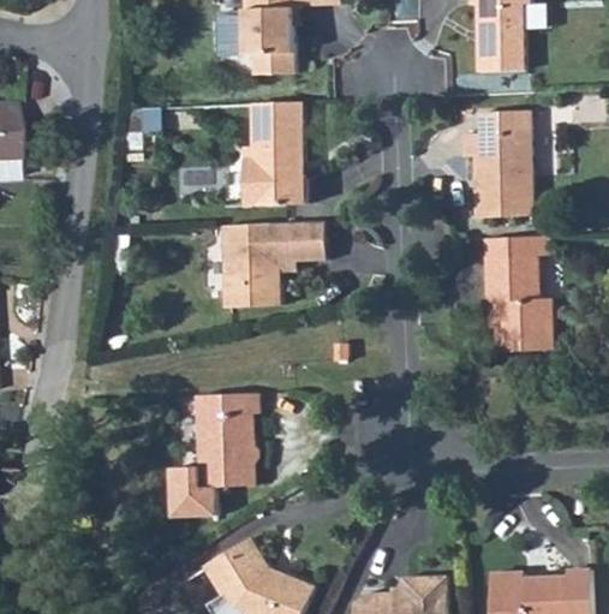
[(242,0),(243,11),(215,12),(218,54),(244,53),(244,54),(252,54),(254,75),(294,72),(291,9),(298,7),(297,5),(340,4),(339,0),(242,0)]
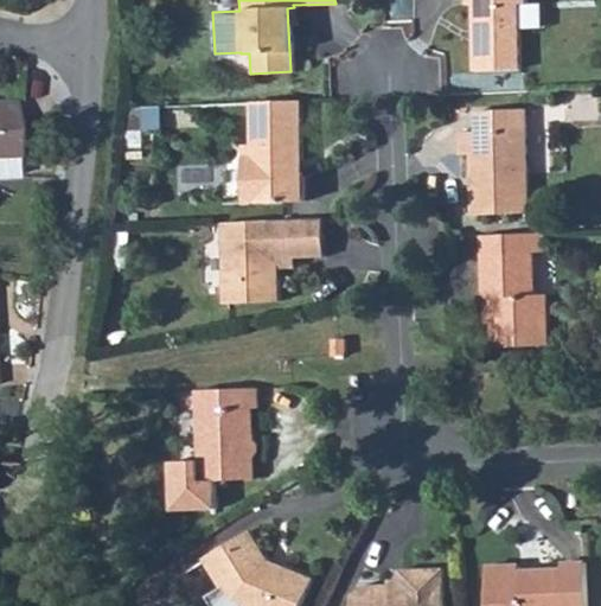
[(460,0),(461,4),(468,4),(471,71),(517,69),(515,4),(522,2),(520,0),(460,0)]
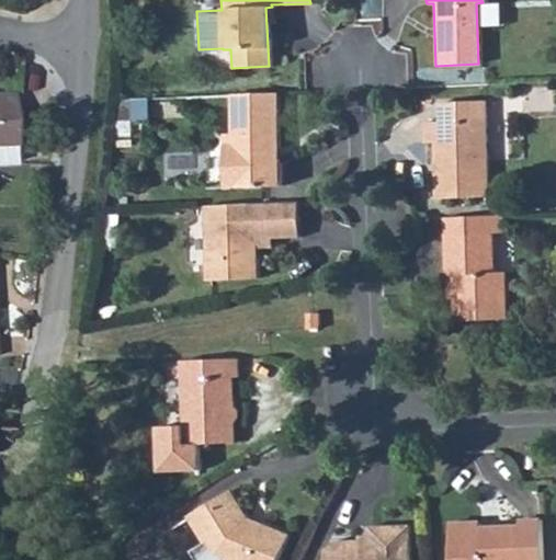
[(229,94),(231,145),(223,145),(225,187),(279,185),(274,92),(229,94)]
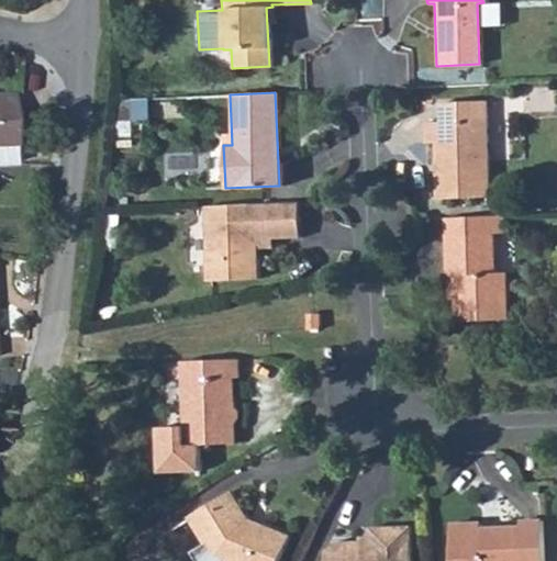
[(8,93),(0,93),(0,161),(9,163),(8,93)]
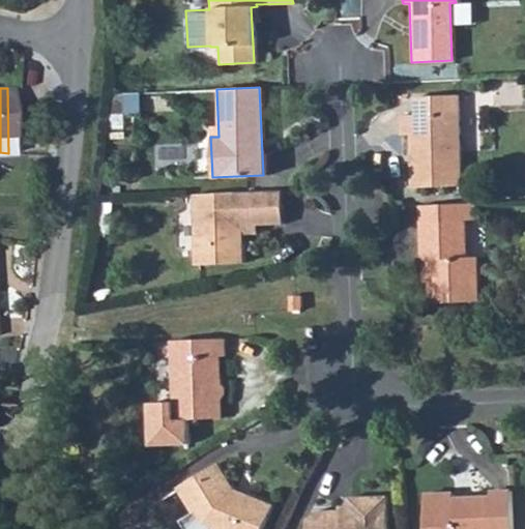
[(397,115),(398,134),(408,134),(410,187),(459,184),(454,94),(412,96),(413,115),(397,115)]
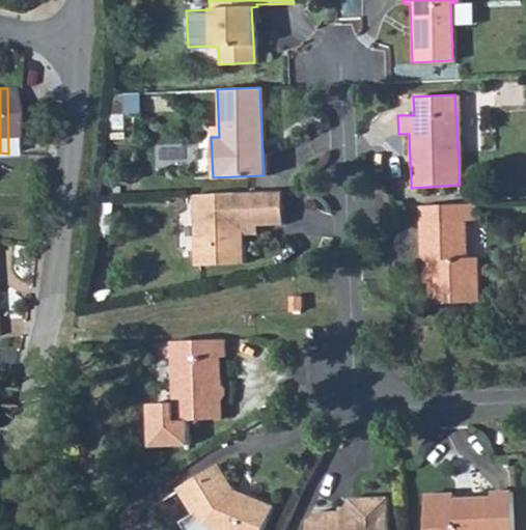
[(192,193),(195,266),(242,263),(241,234),(248,233),(247,225),(281,223),(279,189),(192,193)]
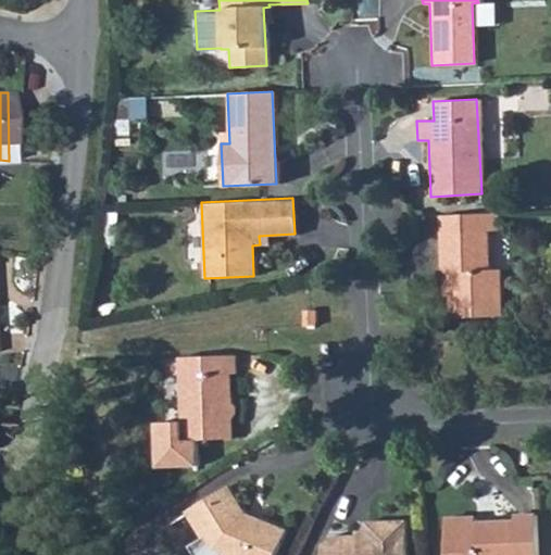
[(115,213),(104,212),(102,243),(113,244),(115,213)]
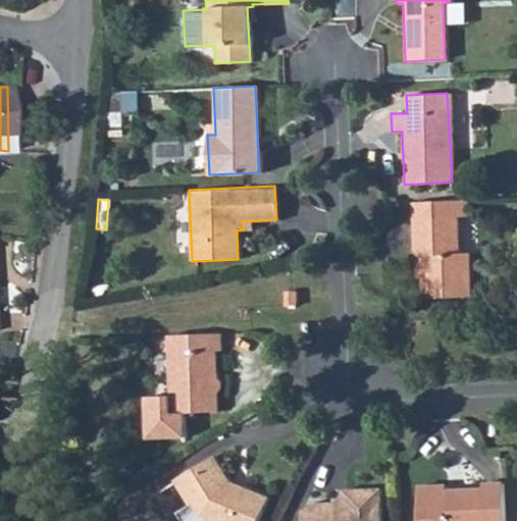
[(413,256),(419,256),(419,277),(420,298),(469,296),(467,253),(457,253),(455,216),(465,216),(464,200),(411,202),(411,218),(413,256)]
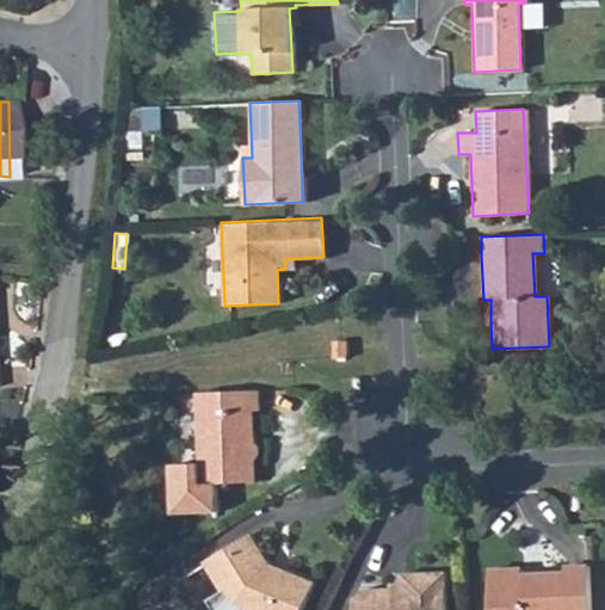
[(331,340),(332,358),(344,358),(344,340),(331,340)]
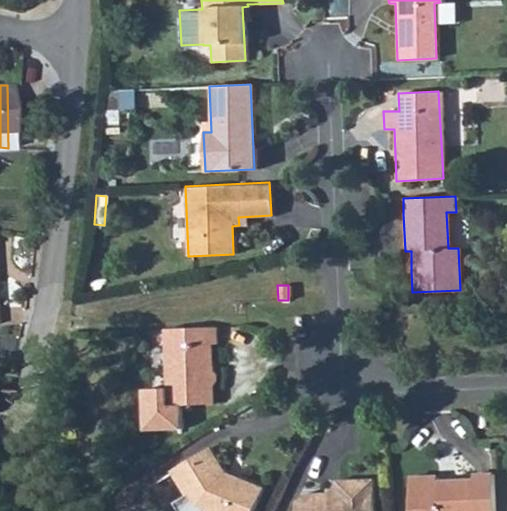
[(214,326),(164,329),(166,388),(143,388),(143,419),(153,429),(179,428),(179,404),(212,403),(211,385),(214,380),(214,376),(214,372),(211,368),(209,343),(215,343),(214,326)]
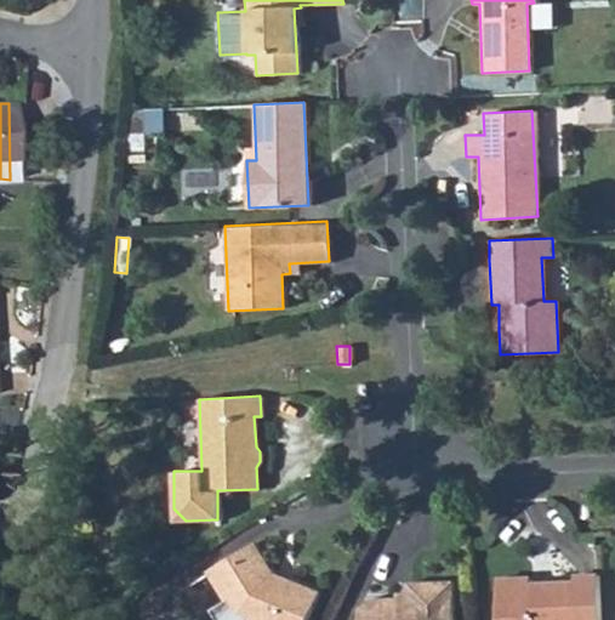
[(205,572),(225,601),(210,610),(216,619),(244,619),(248,612),(267,619),(305,619),(317,592),(271,573),(252,541),(205,572)]
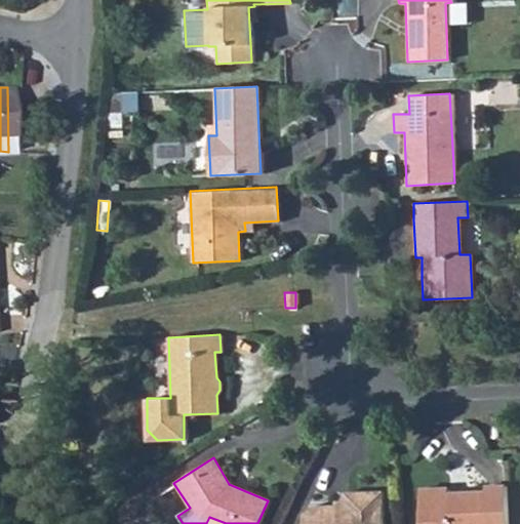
[(504,523),(502,485),(482,486),(483,491),(447,492),(446,488),(418,489),(420,523),(504,523)]
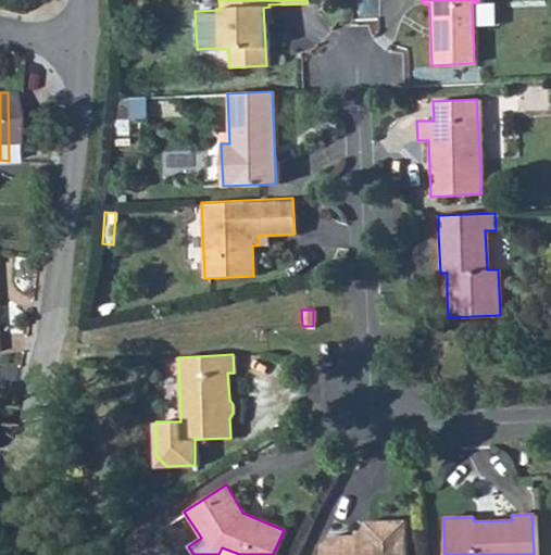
[(321,544),(321,554),(404,554),(403,520),(363,521),(363,534),(328,535),(321,544)]
